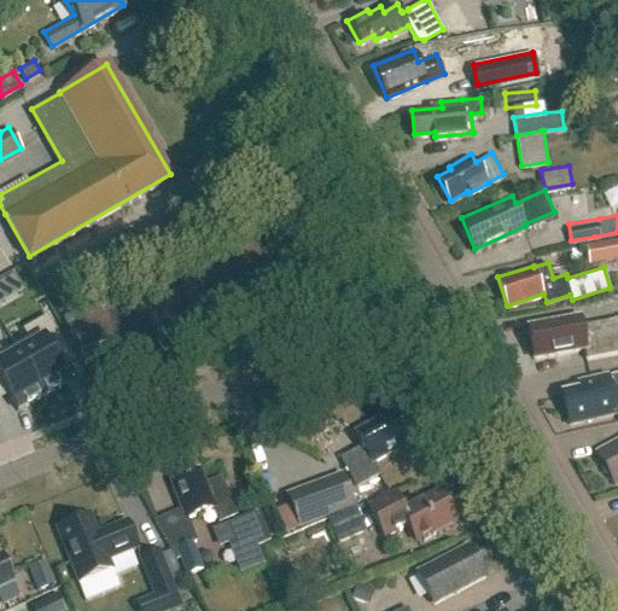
[(27,335),(15,342),(42,391),(68,377),(51,348),(64,341),(47,312),(23,326),(27,335)]
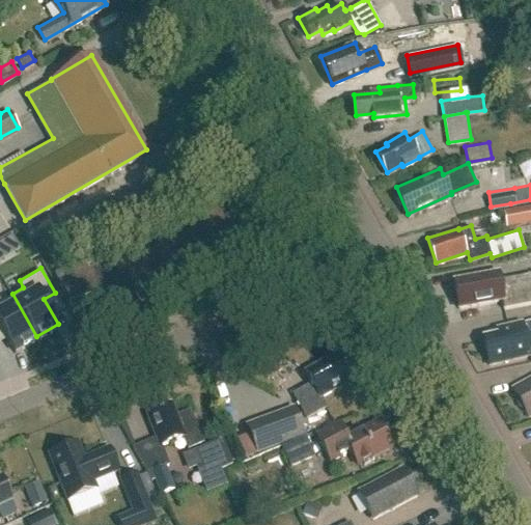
[(530,300),(530,270),(528,271),(528,275),(500,280),(498,270),(453,278),(458,304),(501,297),(503,305),(530,300)]
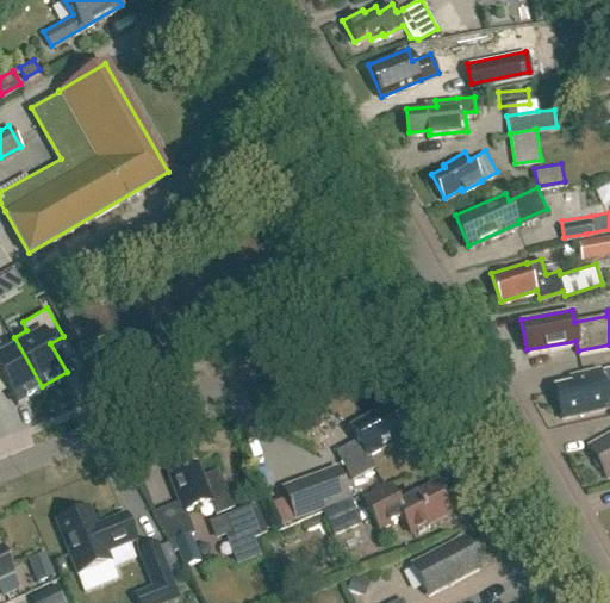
[(0,341),(0,379),(4,377),(17,401),(42,386),(14,337),(1,344),(0,341)]
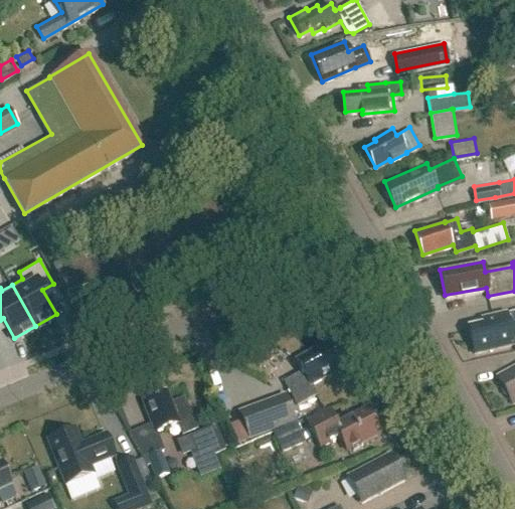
[(475,349),(513,339),(512,337),(514,336),(514,308),(490,314),(491,319),(469,325),(475,349)]
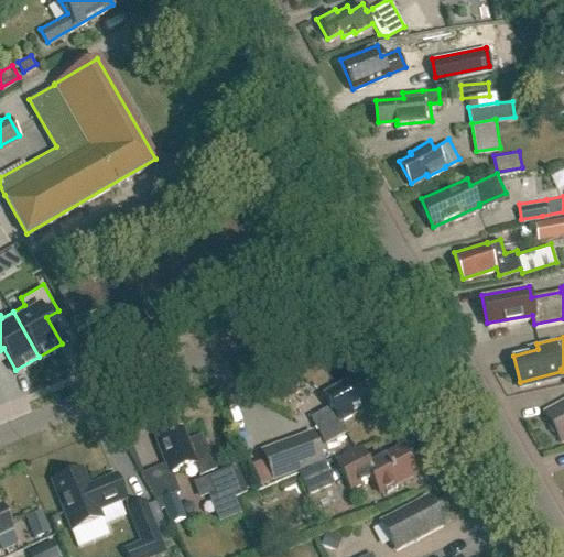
[(371,399),(357,373),(338,383),(335,383),(329,385),(328,389),(325,391),(331,402),(311,413),(325,439),(346,428),(340,418),(355,411),(354,408),(371,399)]
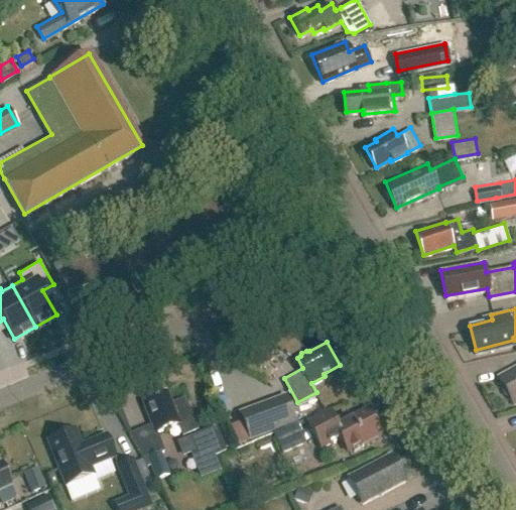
[(515,362),(498,373),(513,400),(515,398),(515,362)]
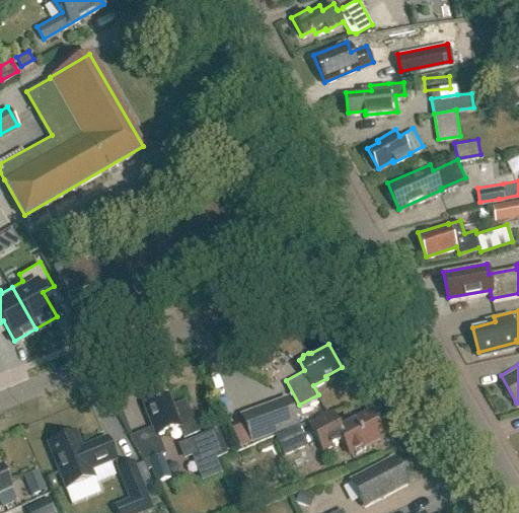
[(177,414),(168,391),(144,401),(156,433),(179,423),(184,435),(199,429),(191,409),(177,414)]
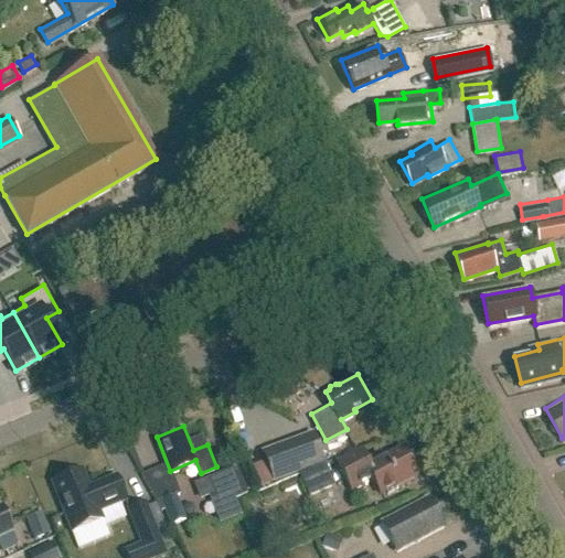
[(260,446),(265,457),(273,478),(323,458),(312,427),(260,446)]
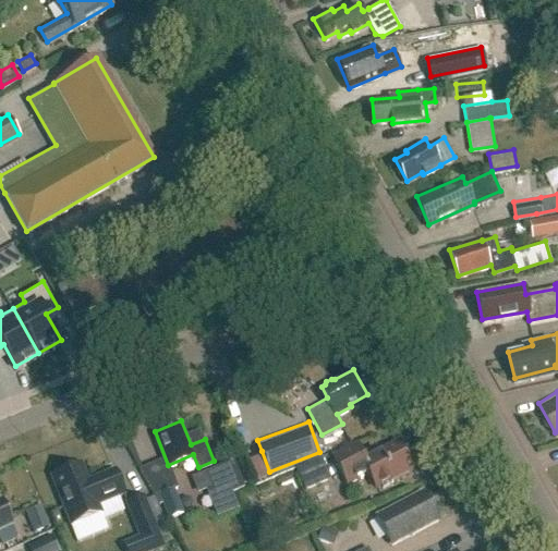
[(411,464),(398,440),(377,451),(375,448),(362,454),(355,440),(331,452),(343,475),(348,477),(351,476),(367,467),(375,484),(379,481),(383,484),(390,480),(389,476),(411,464)]
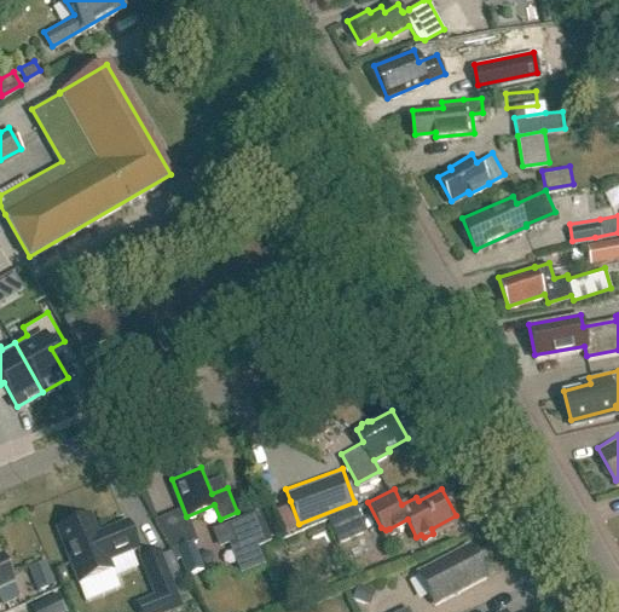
[(366,526),(356,502),(328,515),(337,540),(366,526)]
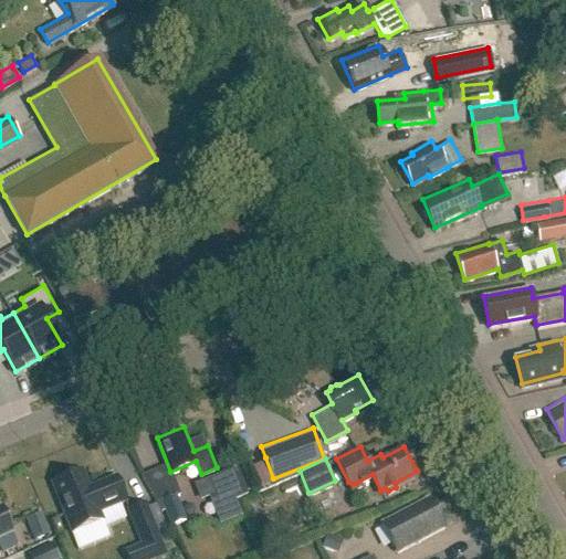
[(237,464),(208,475),(216,493),(210,494),(220,519),(241,512),(234,495),(247,491),(237,464)]
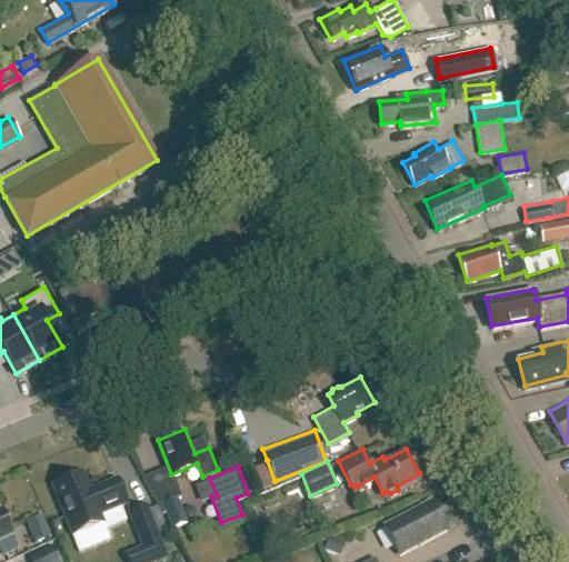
[(85,470),(53,482),(72,531),(103,519),(100,511),(127,500),(118,475),(90,485),(85,470)]
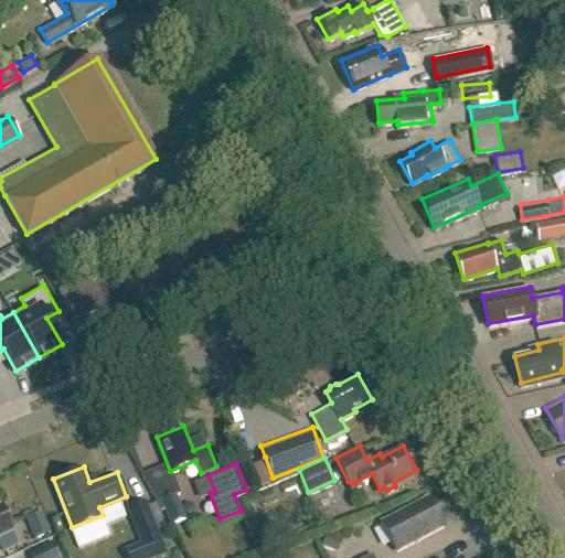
[(160,496),(170,521),(185,515),(177,490),(160,496)]
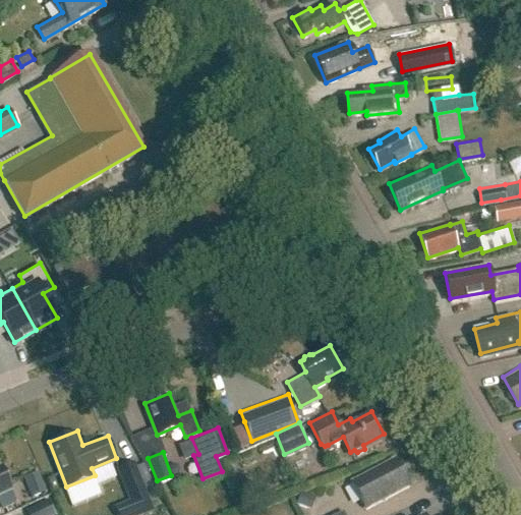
[(365,506),(409,482),(395,455),(351,478),(365,506)]
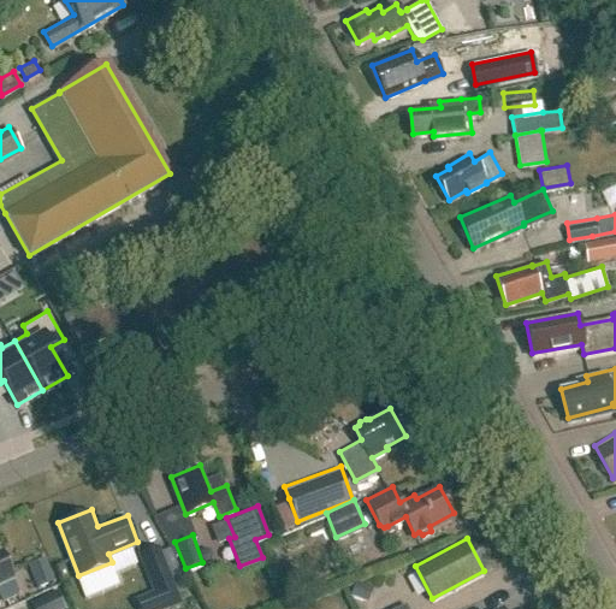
[(157,608),(179,599),(158,544),(140,551),(155,589),(137,596),(142,608),(157,608)]
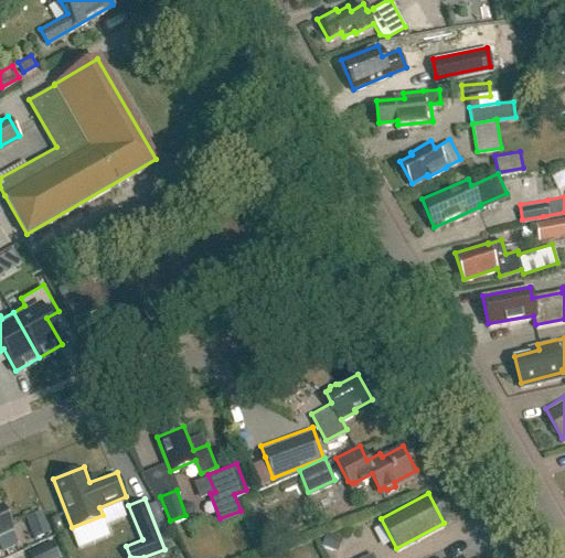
[(0,539),(3,546),(17,540),(10,527),(12,527),(1,504),(0,504),(0,539)]
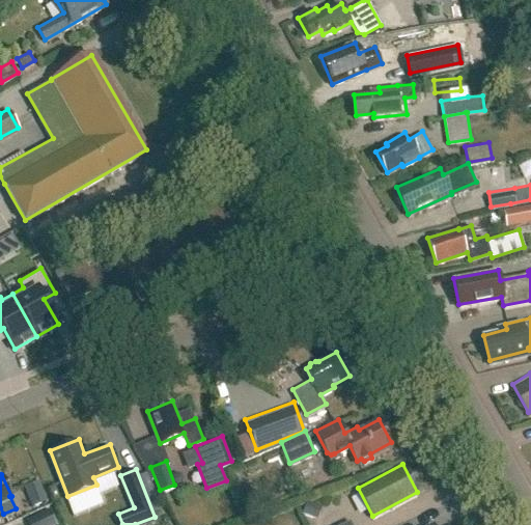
[(30,524),(47,524),(55,522),(49,506),(26,516),(30,524)]
